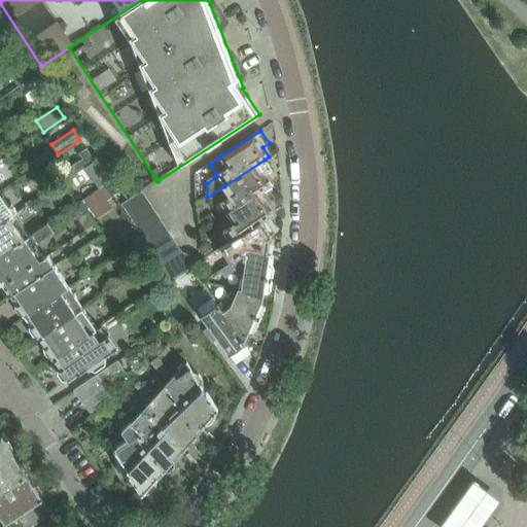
[(232,197),(222,203),(229,212),(271,185),(265,176),(272,171),(265,160),(224,186),(232,197)]
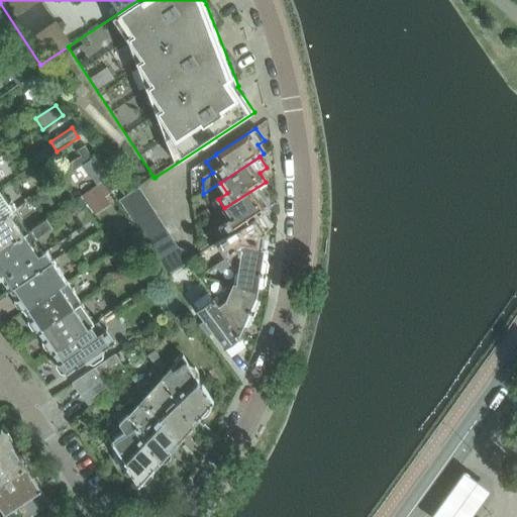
[(75,161),(64,169),(69,175),(79,168),(75,161)]
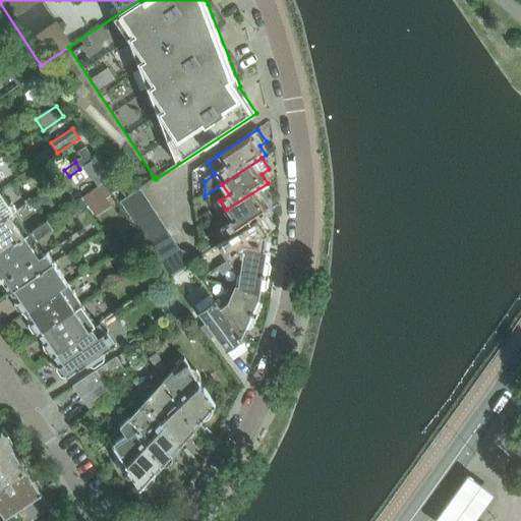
[(106,183),(83,198),(92,210),(113,195),(106,183)]
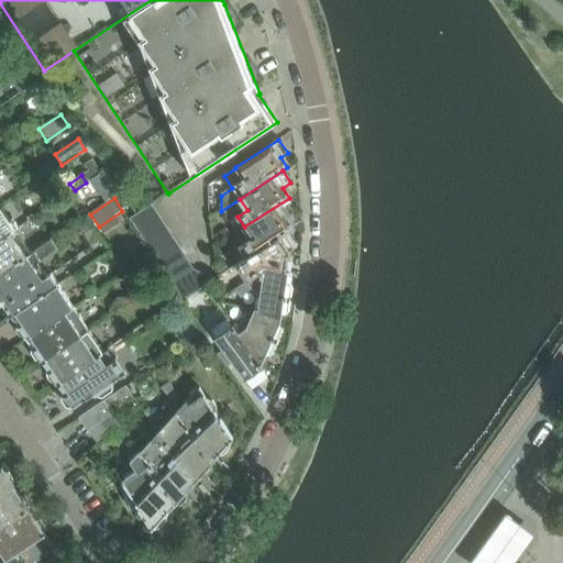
[(251,240),(240,247),(246,258),(294,228),(287,219),(295,213),(286,200),(289,198),(244,227),(243,228),(251,240)]
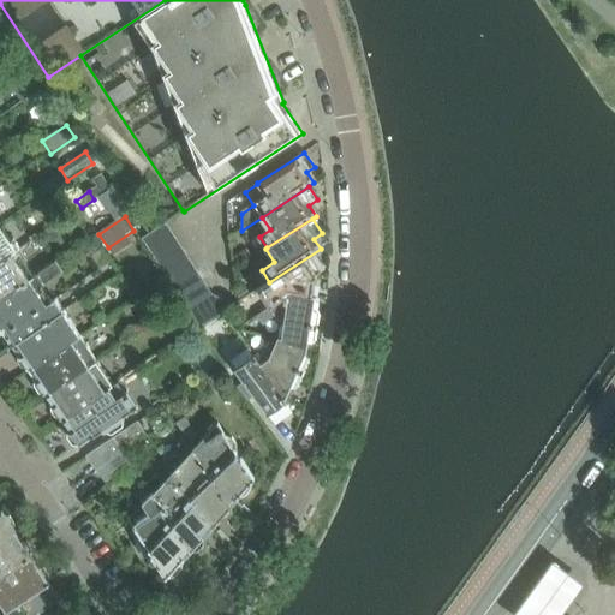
[(165,224),(142,239),(150,251),(173,237),(165,224)]
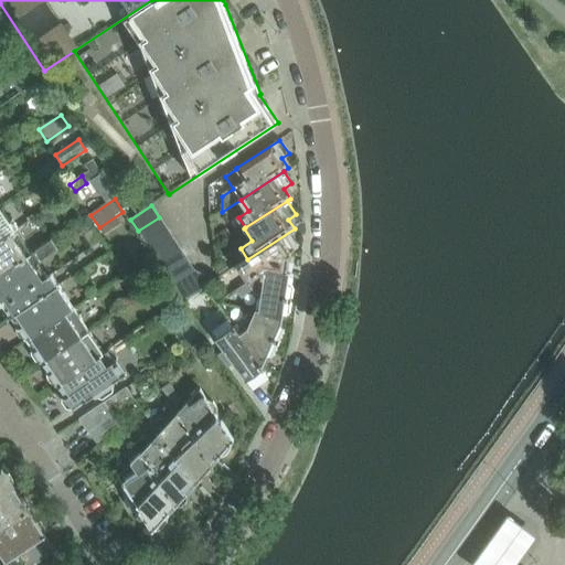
[(0,208),(0,241),(18,230),(11,220),(9,222),(0,208)]
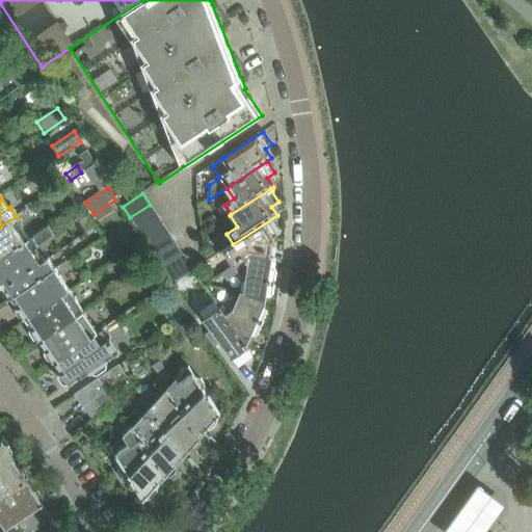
[(130,217),(134,223),(136,228),(156,214),(150,205),(130,217)]
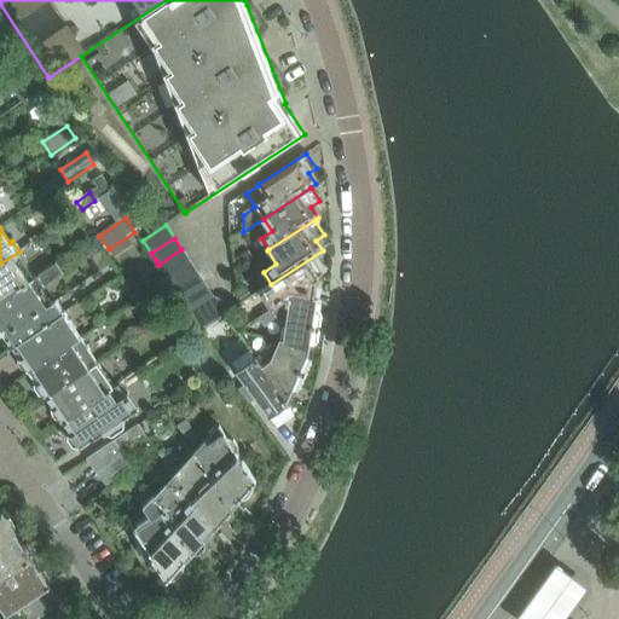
[(94,239),(85,246),(100,272),(111,265),(94,239)]
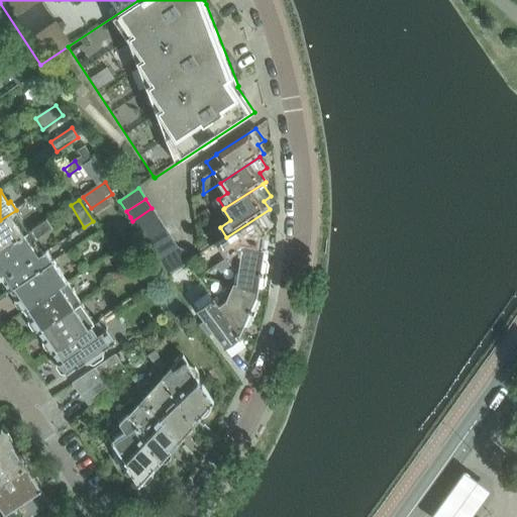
[(151,208),(132,221),(138,231),(158,218),(151,208)]
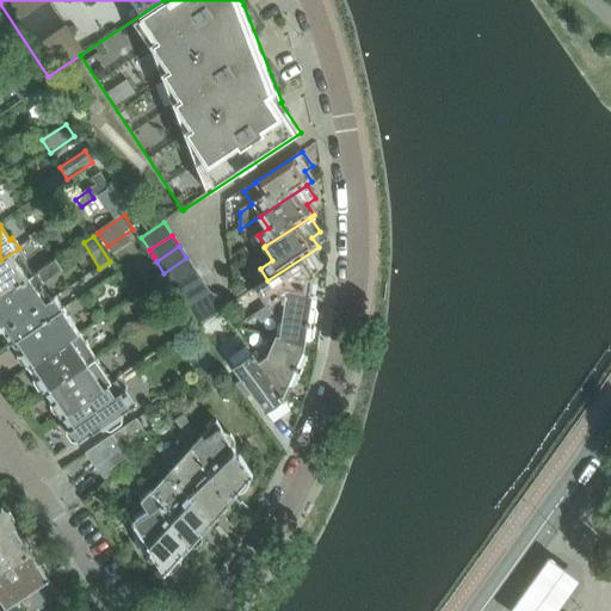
[(247,247),(232,257),(233,267),(252,255),(247,247)]
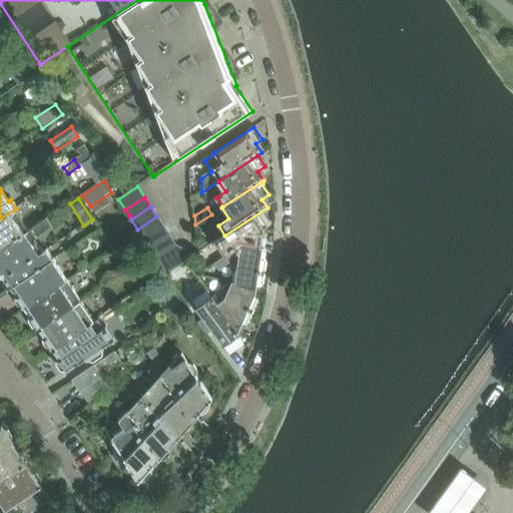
[(224,235),(216,241),(225,255),(241,244),(263,248),(263,247),(262,247),(264,231),(265,230),(264,229),(268,227),(268,226),(268,222),(264,215),(260,214),(259,213),(268,207),(224,235)]
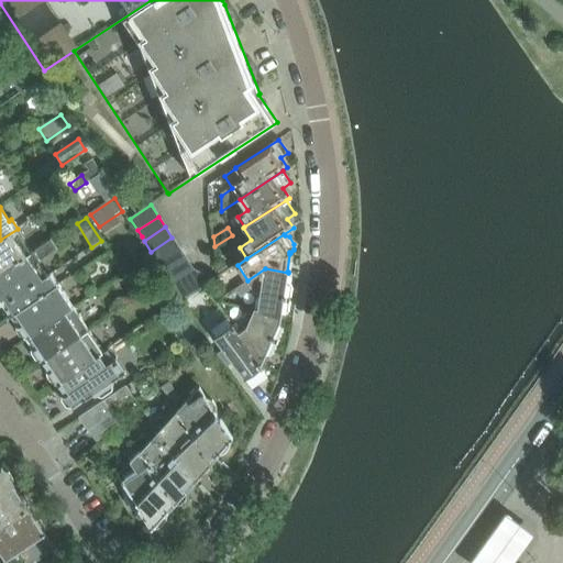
[(24,238),(18,229),(0,240),(0,275),(31,255),(21,240),(24,238)]
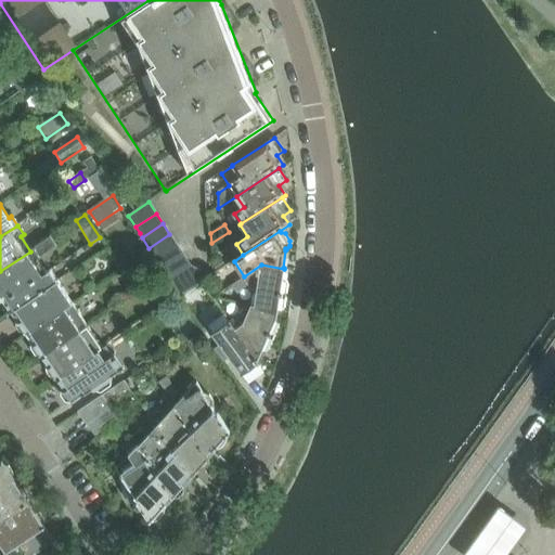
[(169,234),(149,248),(156,258),(177,245),(169,234)]
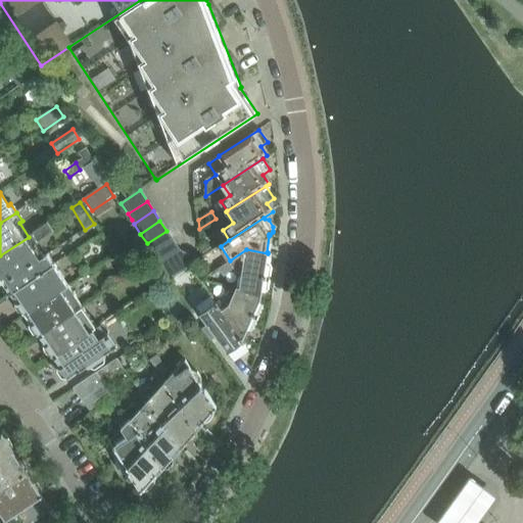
[(29,237),(0,255),(0,284),(4,284),(10,293),(53,266),(48,256),(44,259),(34,244),(52,231),(47,224),(29,237)]
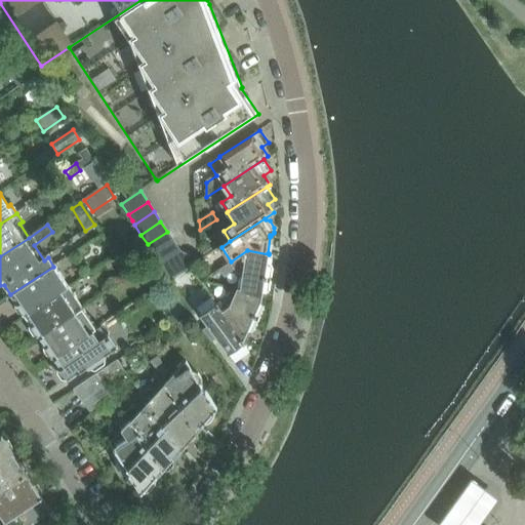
[(167,232),(148,244),(154,254),(173,242),(167,232)]
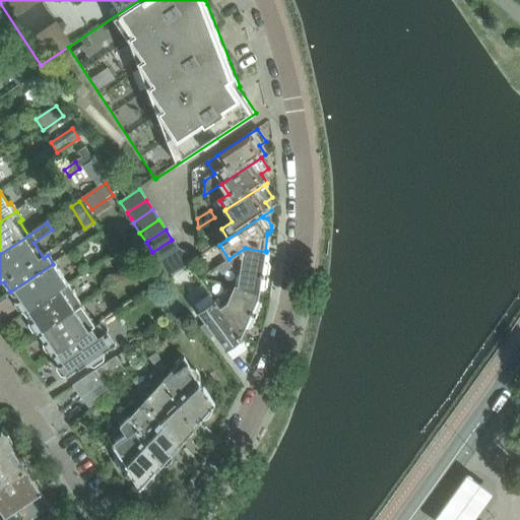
[(215,245),(211,238),(200,245),(204,252),(215,245)]
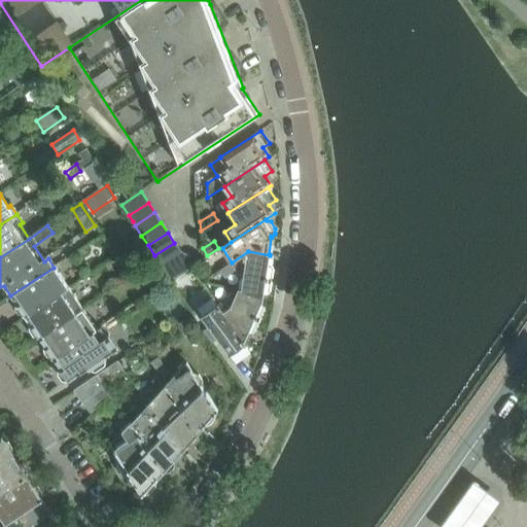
[(142,242),(136,246),(143,256),(149,252),(142,242)]
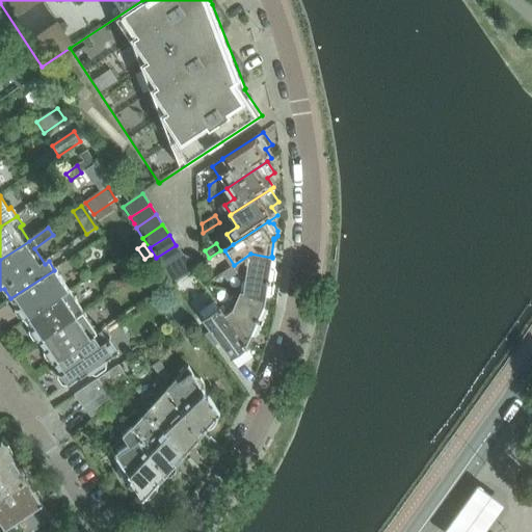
[(163,268),(183,255),(176,245),(156,258),(163,268)]
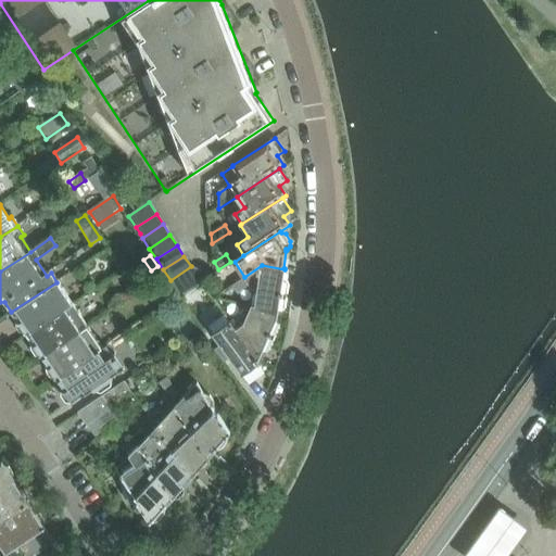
[(244,277),(231,286),(236,292),(238,292),(250,285),(253,289),(258,291),(255,311),(277,316),(278,314),(278,311),(279,311),(283,307),(288,283),(285,279),(283,279),(285,269),(262,265),(244,277)]
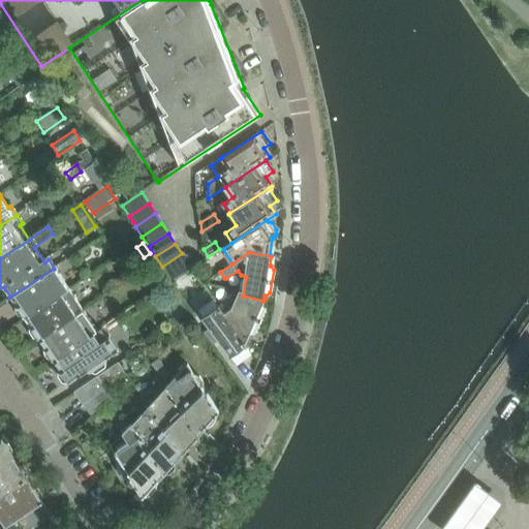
[(182,253),(162,267),(173,282),(197,266),(193,259),(182,254),(182,253)]
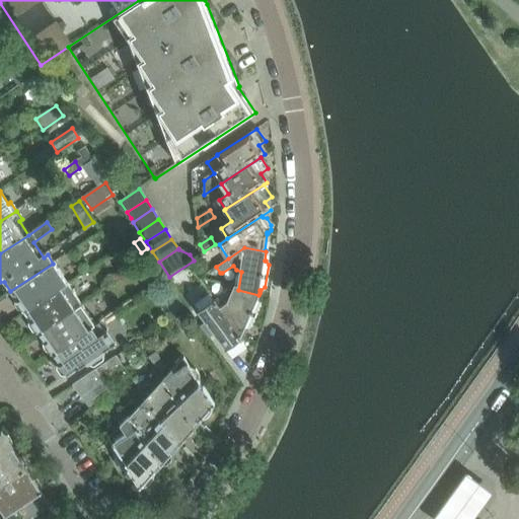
[(192,270),(198,278),(208,272),(201,263),(192,270)]
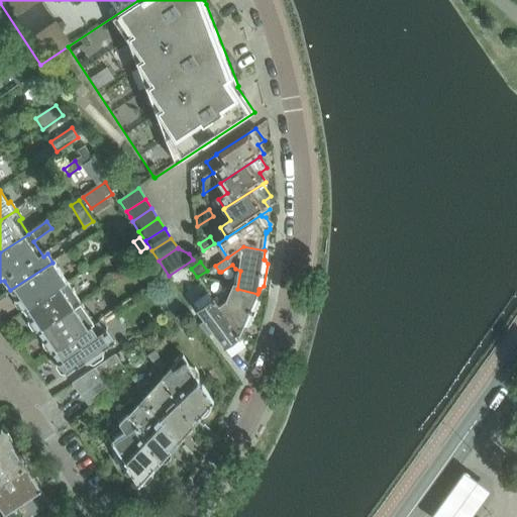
[(24,311),(28,308),(67,283),(53,263),(10,290),(15,298),(16,303),(19,308),(21,309),(24,311)]
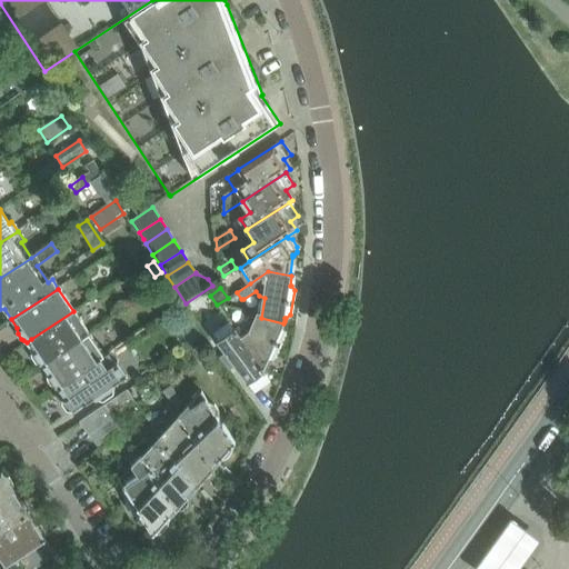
[(31,339),(27,342),(32,350),(31,357),(36,363),(37,363),(43,366),(85,339),(90,335),(73,311),(31,339)]
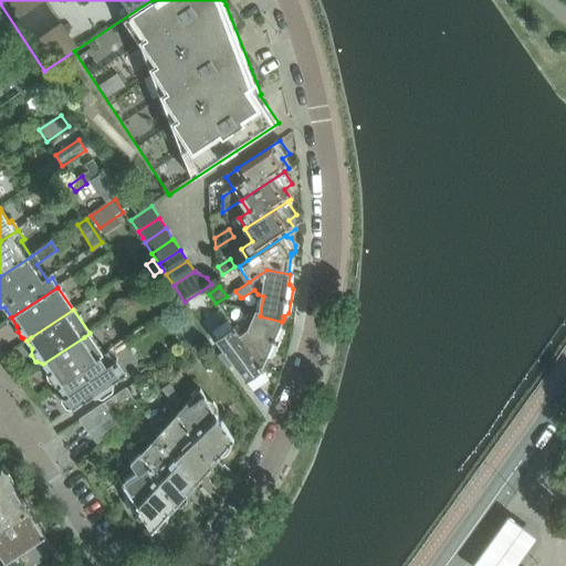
[(251,332),(241,338),(263,367),(268,356),(269,357),(274,355),(284,332),(282,327),(281,326),(282,322),(260,316),(258,315),(251,332)]
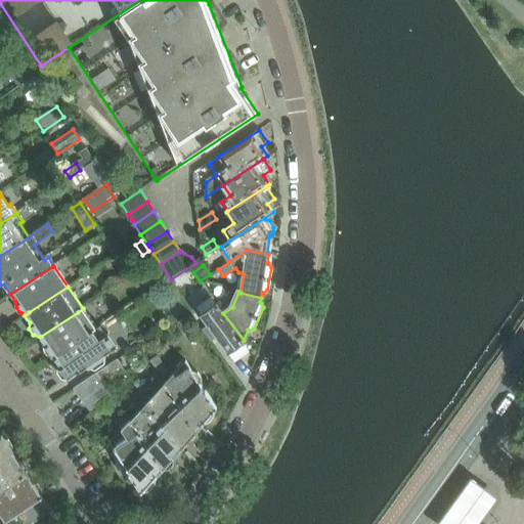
[(244,340),(223,313),(211,297),(194,308),(228,354),(229,353),(232,357),(233,356),(237,357),(245,352),(246,348),(246,347),(244,343),(245,342),(244,340)]
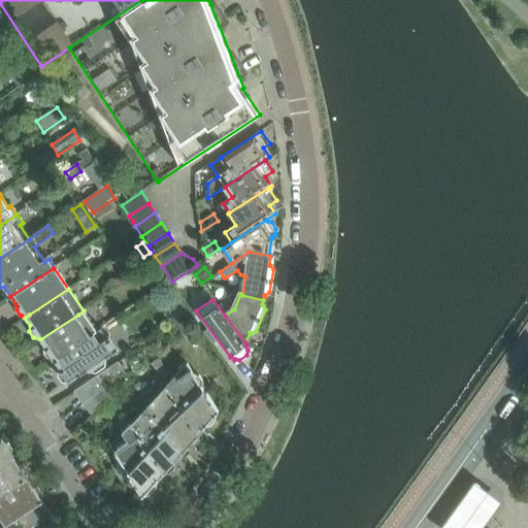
[(78,315),(40,339),(44,347),(45,352),(48,357),(54,360),(97,331),(86,315),(84,310),(78,315)]
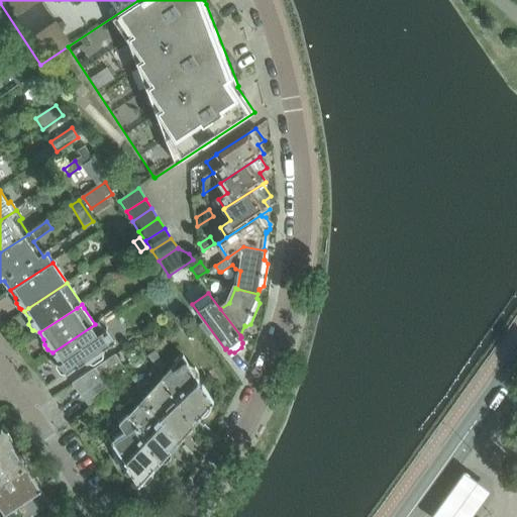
[(98,323),(53,353),(58,359),(57,366),(61,373),(62,373),(67,374),(86,362),(94,364),(102,358),(104,349),(114,342),(105,330),(104,331),(98,323)]
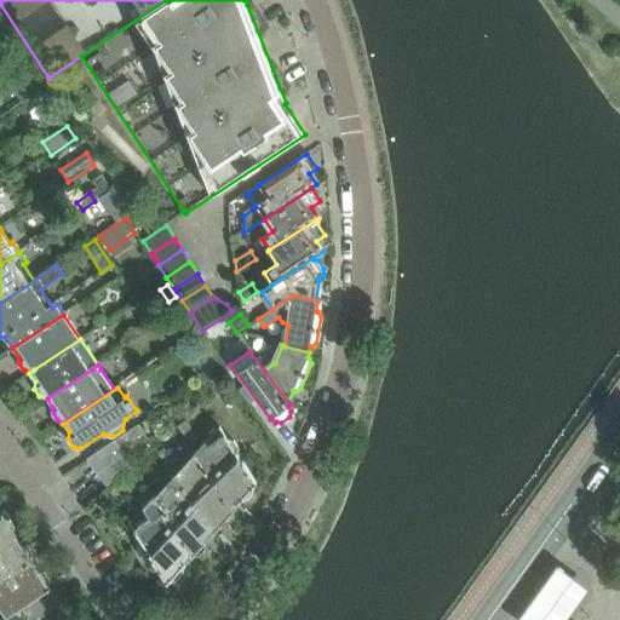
[(187,420),(178,426),(191,446),(200,440),(187,420)]
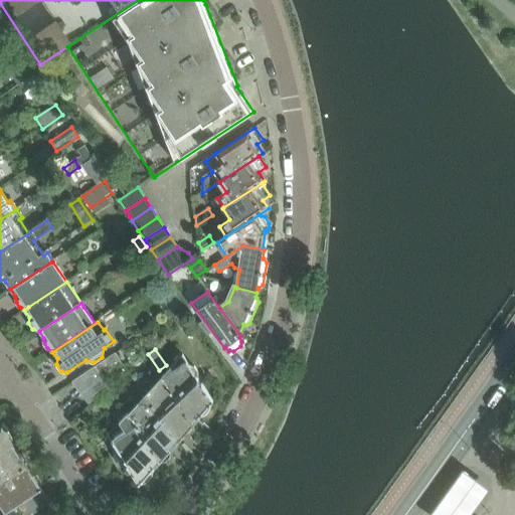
[(96,366),(104,377),(123,364),(114,353),(96,366)]
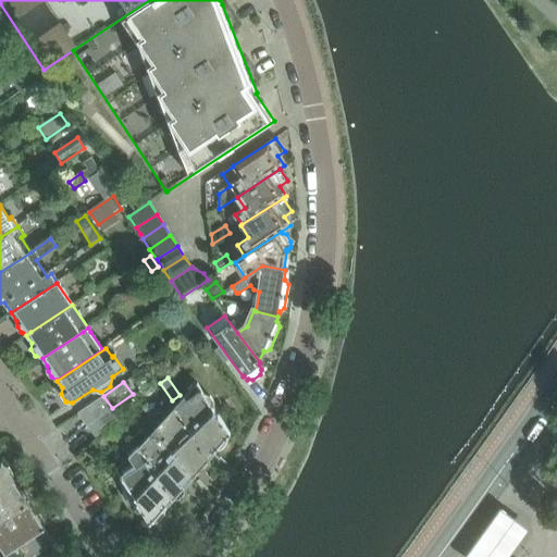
[(174,406),(209,458),(215,450),(214,450),(217,448),(219,448),(221,447),(222,446),(224,444),(225,443),(226,441),(227,438),(227,437),(227,435),(230,434),(231,433),(218,415),(218,416),(213,409),(214,404),(210,397),(209,398),(203,392),(185,403),(182,398),(174,406)]
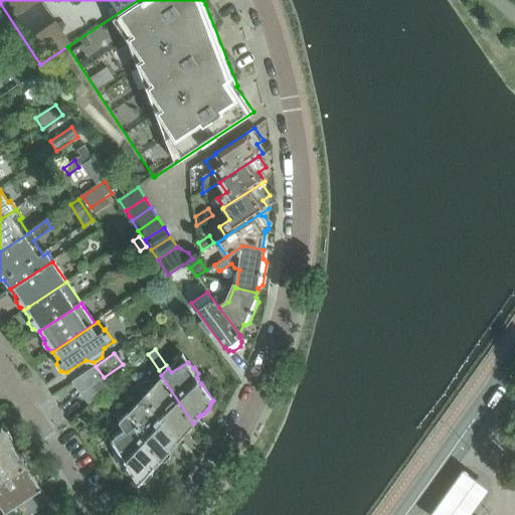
[(96,366),(72,381),(80,392),(104,378),(104,377),(96,366)]
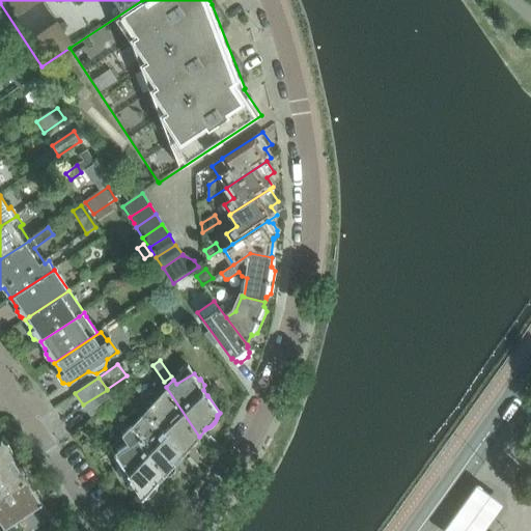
[(151,397),(142,386),(138,390),(145,401),(151,397)]
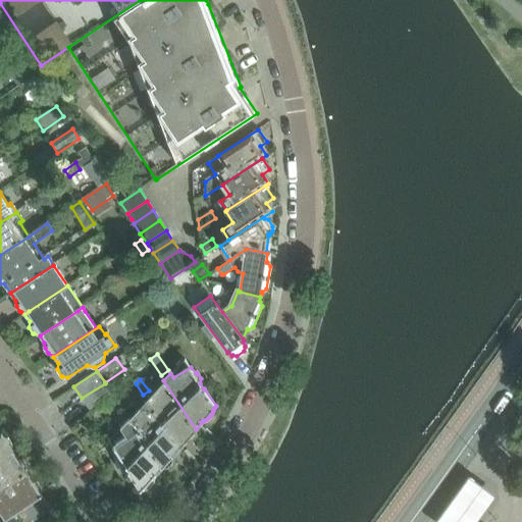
[(196,429),(163,380),(146,400),(178,449),(185,441),(191,440),(191,441),(197,435),(196,434),(196,429)]
